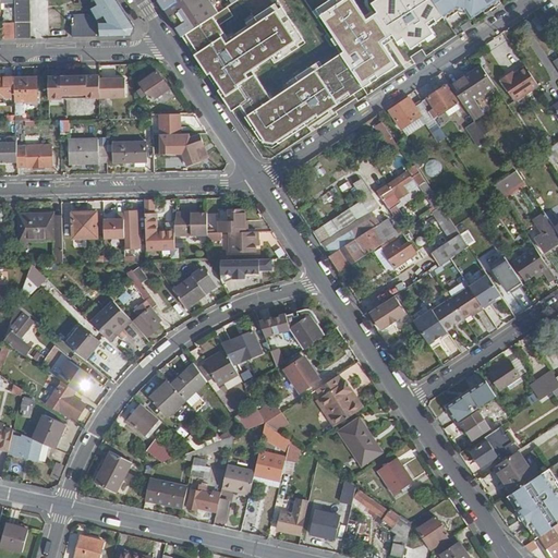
[(31,40),(29,0),(15,0),(15,24),(16,40),(31,40)]
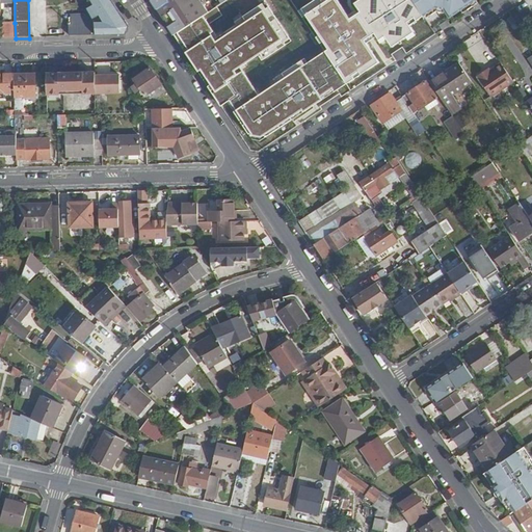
[(126,34),(128,28),(109,0),(90,0),(104,22),(68,23),(68,35),(126,34)]
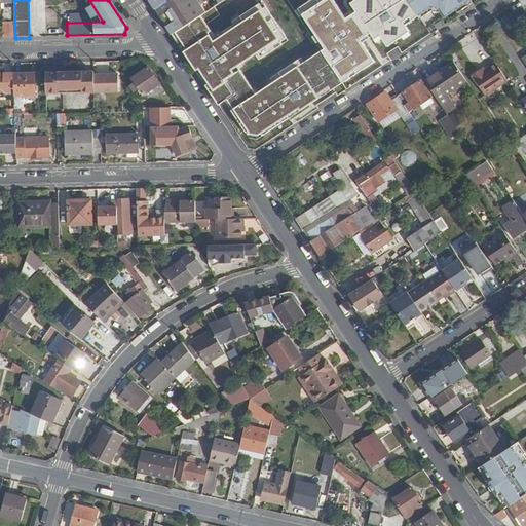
[(191,23),(200,16),(189,0),(167,0),(161,4),(178,30),(190,22),(191,23)]
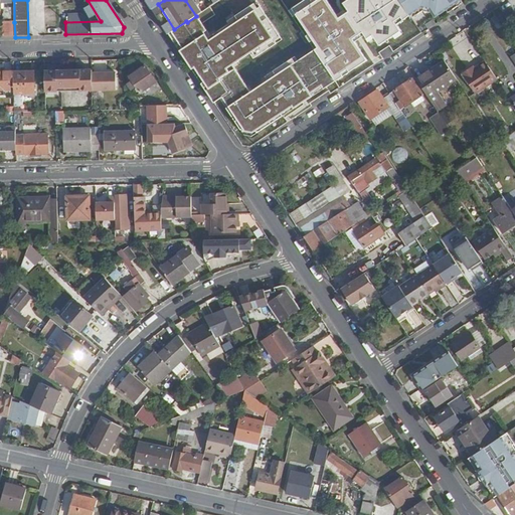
[(264,0),(273,13),(284,6),(279,0),(264,0)]
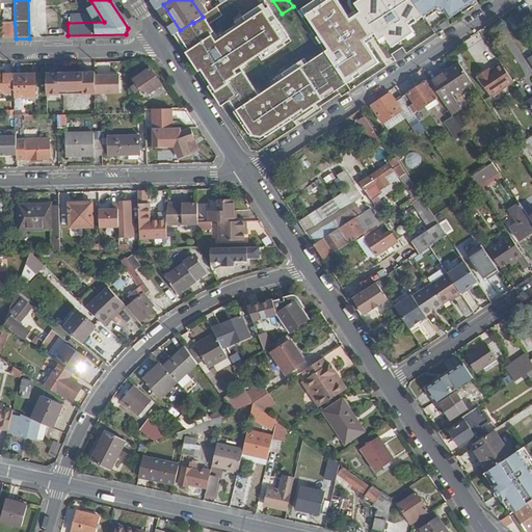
[(405,16),(418,7),(411,0),(381,0),(397,25),(404,21),(405,16)]
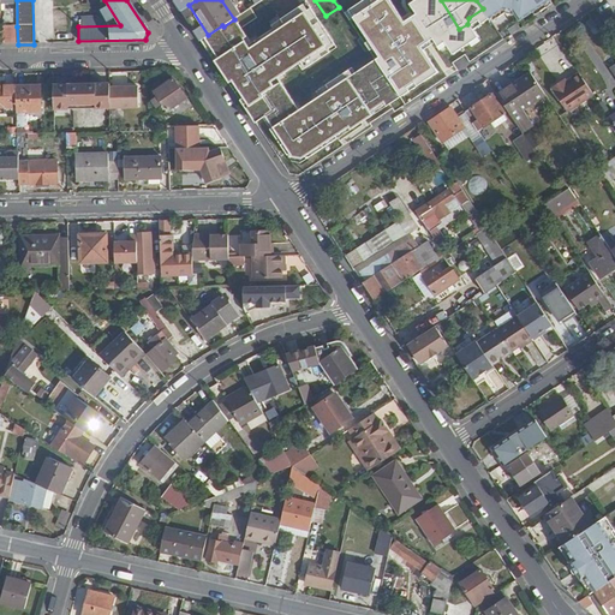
[(306,23),(299,11),(294,15),(302,27),(306,23)]
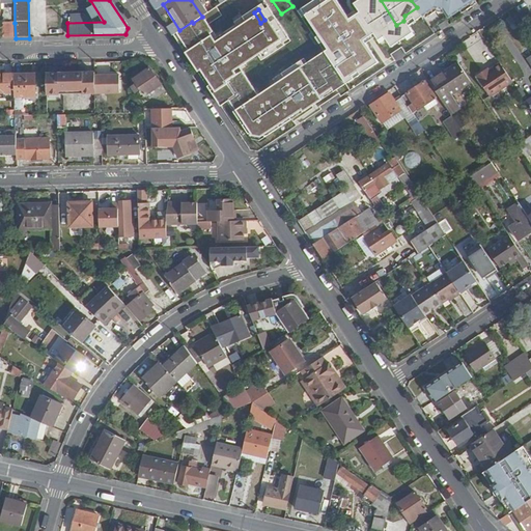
[(409,47),(395,26),(393,27),(388,19),(370,30),(378,39),(384,34),(397,54),(409,47)]
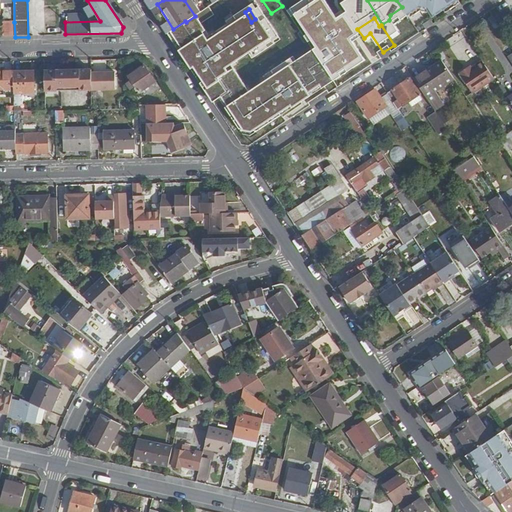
[(511,34),(511,31),(504,19),(497,24),(507,38),(511,34)]
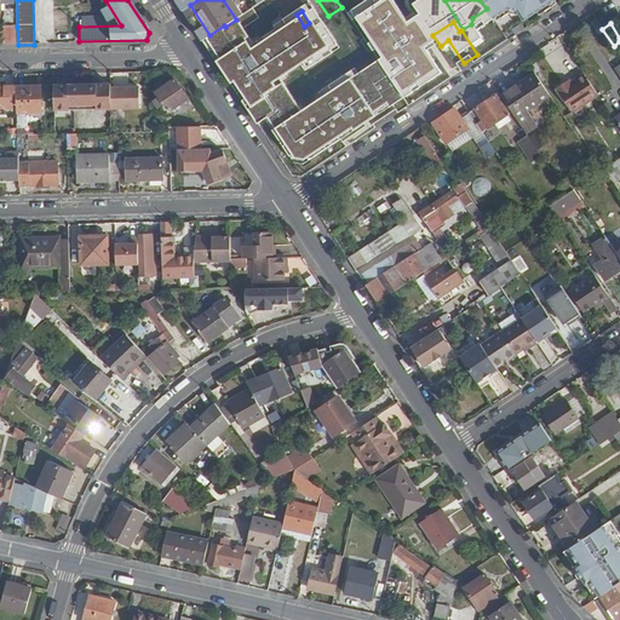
[(246,49),(230,26),(211,39),(227,62),(246,49)]
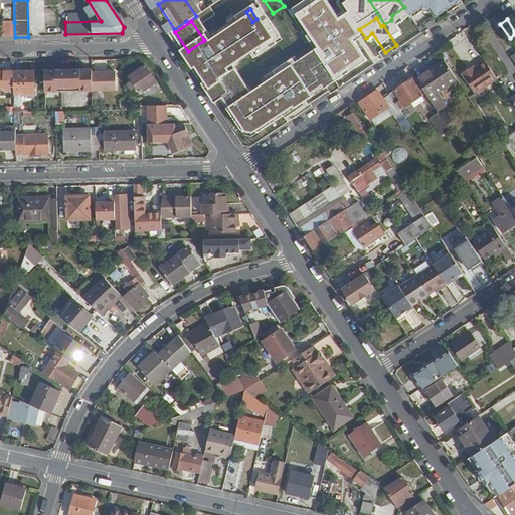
[(15,37),(14,22),(1,23),(1,37),(15,37)]
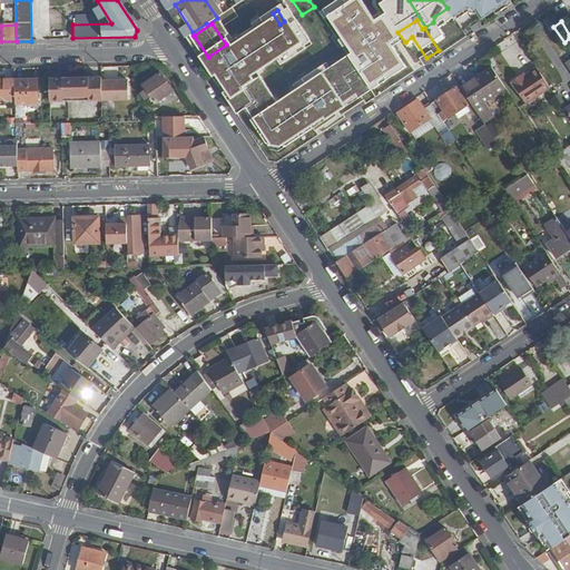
[(252,65),(239,47),(244,43),(245,45),(259,36),(253,27),(226,45),(208,57),(202,61),(218,87),(252,65)]
